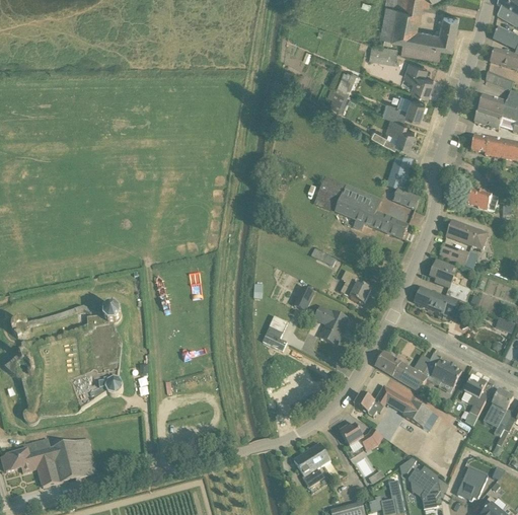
[(395,0),(395,4),(385,3),(379,33),(402,39),(400,50),(438,57),(440,45),(451,47),(457,16),(443,13),(439,31),(421,28),(415,27),(420,2),(428,4),(429,0),(395,0)]
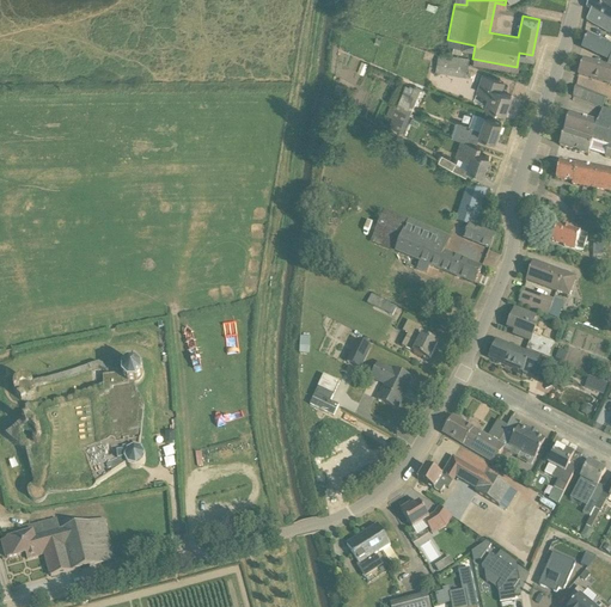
[(587,0),(586,5),(590,6),(586,17),(610,30),(610,0),(587,0)]
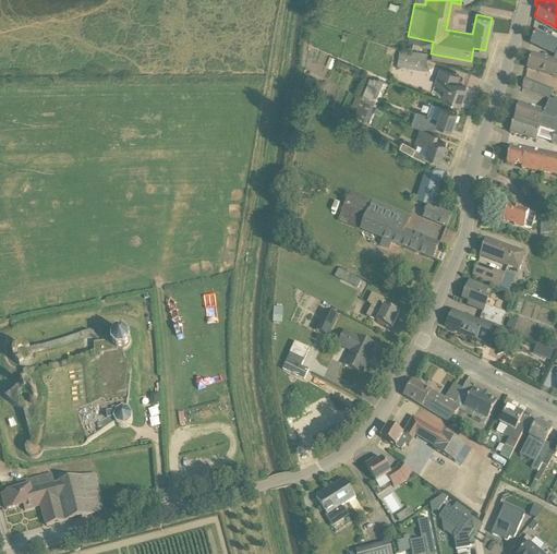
[(556,50),(554,57),(556,58),(556,38),(535,28),(530,39),(544,47),(548,46),(556,50)]
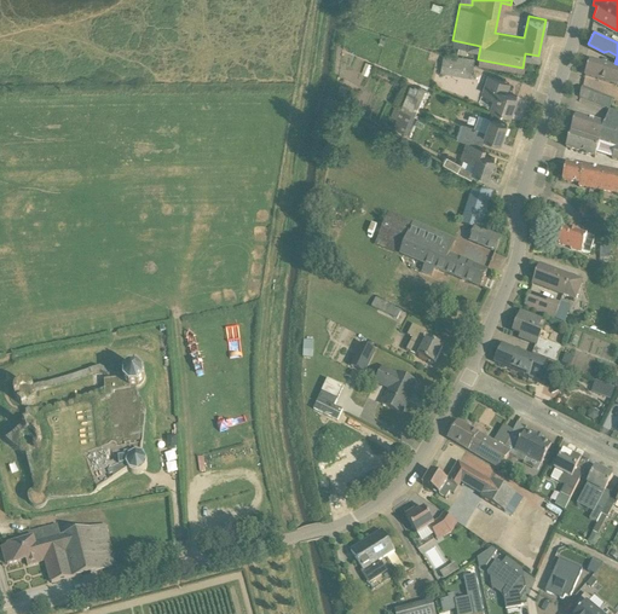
[(473,54),(443,50),(440,68),(471,73),(473,54)]
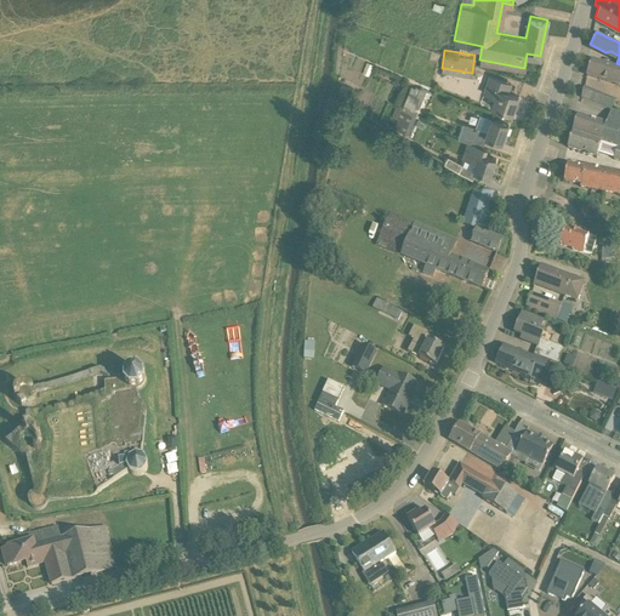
[(619,83),(619,78),(619,64),(616,63),(591,56),(585,72),(619,83)]
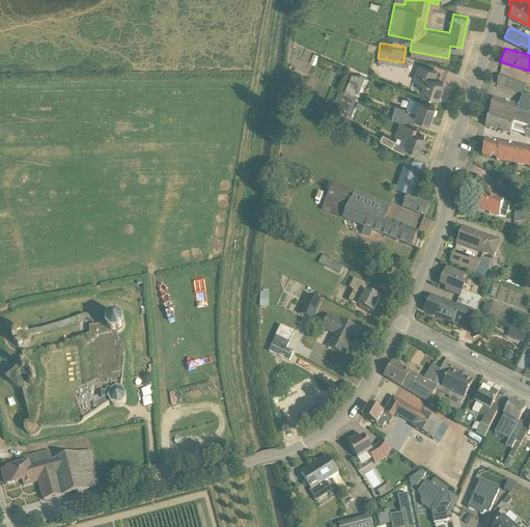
[(428,74),(430,66),(431,66),(417,61),(412,76),(422,79),(420,88),(437,94),(443,79),(428,74)]
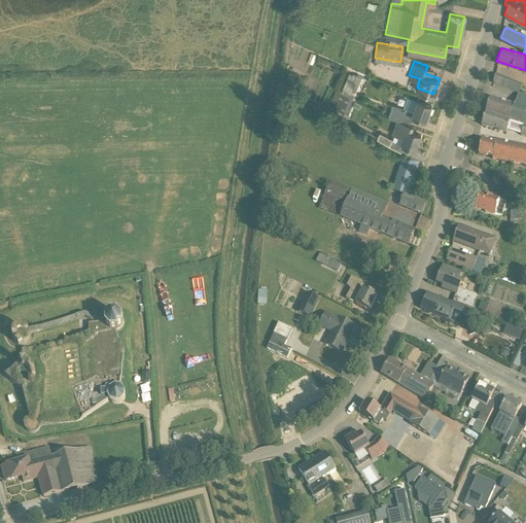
[(352,95),(358,80),(360,73),(355,70),(352,77),(346,75),(340,90),(352,95)]
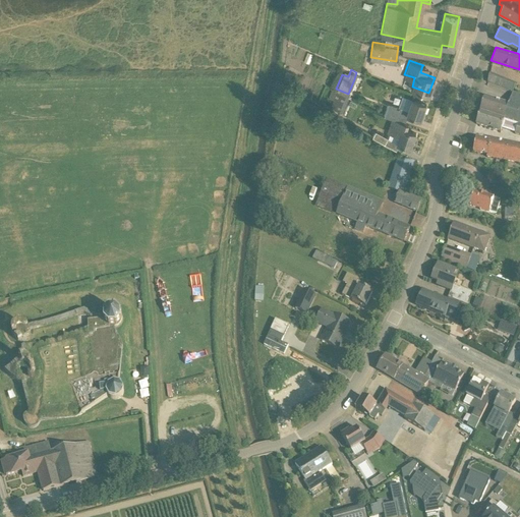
[(488,71),(486,79),(510,89),(511,89),(514,79),(496,72),(488,71)]
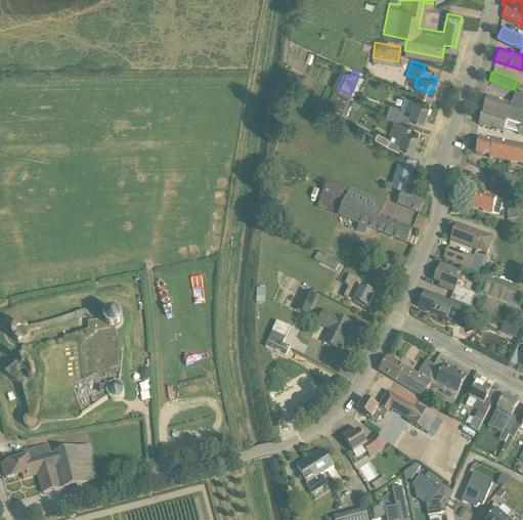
[(350,94),(338,89),(334,86),(328,101),(345,109),(350,94)]
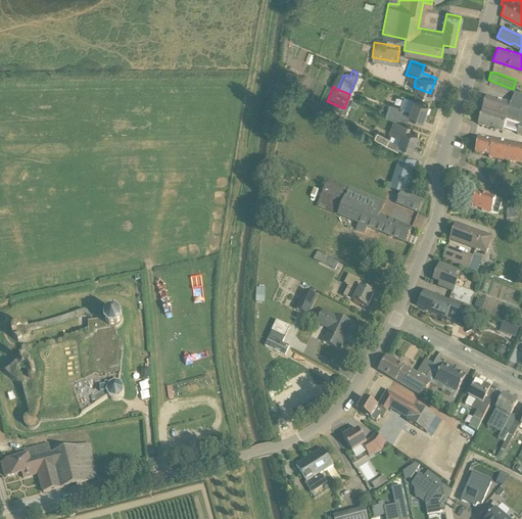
[(521,92),(513,89),(513,93),(510,101),(485,94),(481,108),(521,120),(521,92)]
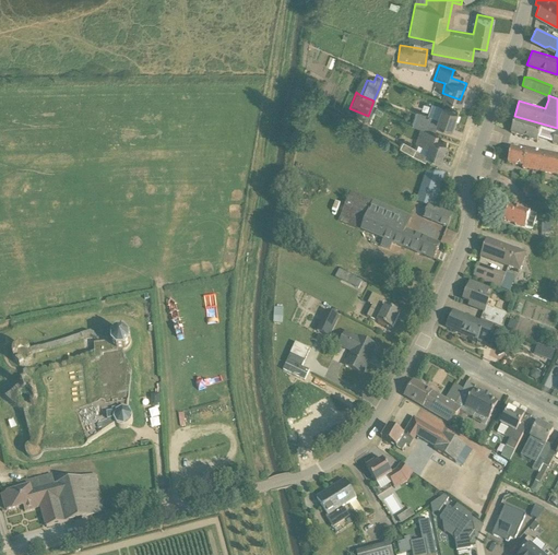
[(456,108),(441,103),(431,99),(427,111),(416,107),(412,120),(420,124),(434,128),(437,120),(451,125),(456,108)]
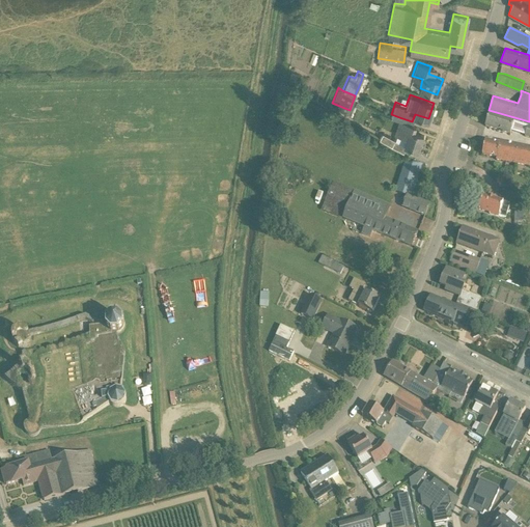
[(513,119),(489,111),(484,123),(509,131),(513,119)]
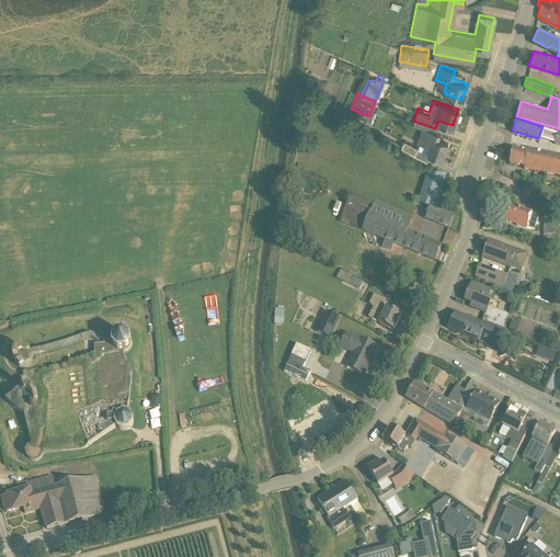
[(438,129),(435,128),(422,124),(416,140),(420,141),(419,145),(404,137),(401,144),(425,157),(429,151),(442,156),(447,140),(436,136),(438,129)]
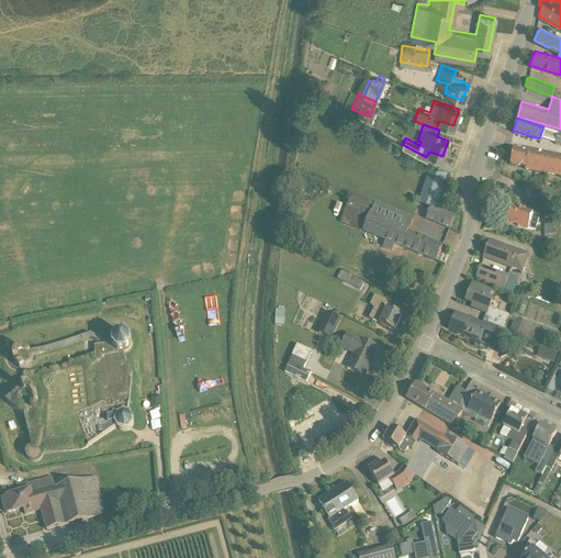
[(560,153),(528,146),(527,149),(513,146),(509,160),(525,164),(524,166),(560,173),(560,153)]
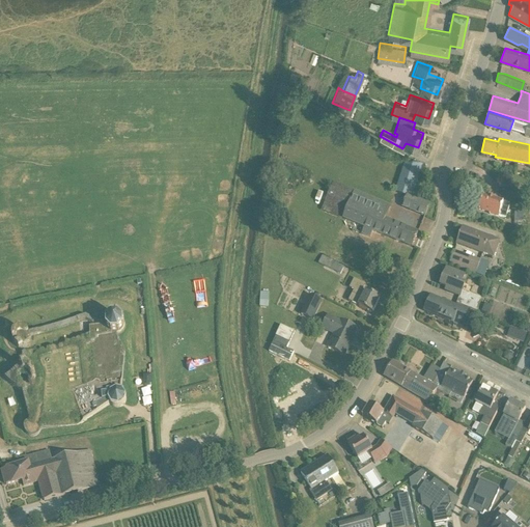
[(389,203),(374,198),(354,187),(333,177),(321,206),(364,224),(361,230),(369,233),(372,227),(387,233),(386,234),(387,236),(388,233),(412,244),(417,229),(384,217),(389,203)]
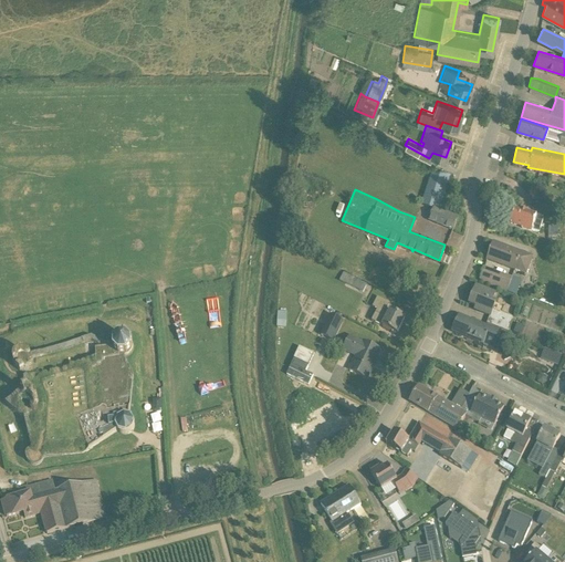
[(457,215),(438,207),(432,205),(428,218),(452,227),(457,215)]
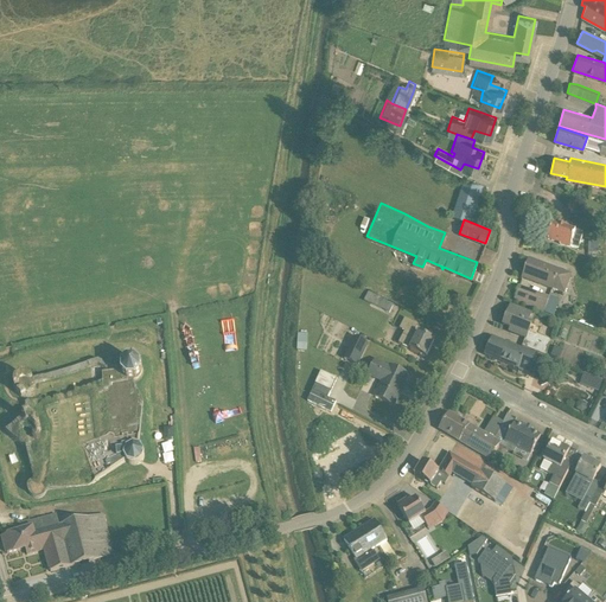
[(582,229),(574,226),(552,219),(547,236),(559,239),(559,241),(569,244),(569,243),(578,245),(582,229)]
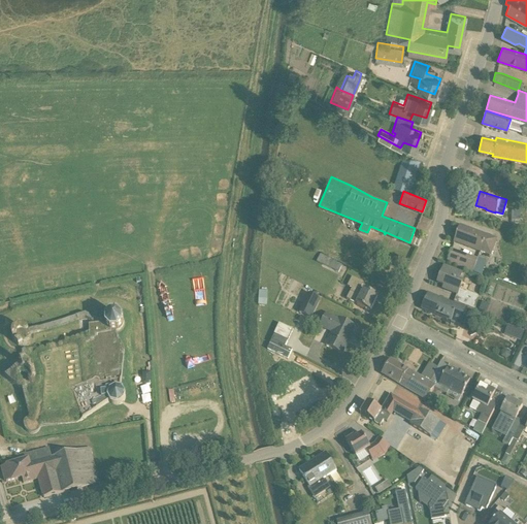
[(519,206),(511,206),(511,220),(520,220),(520,217),(519,217),(519,206)]
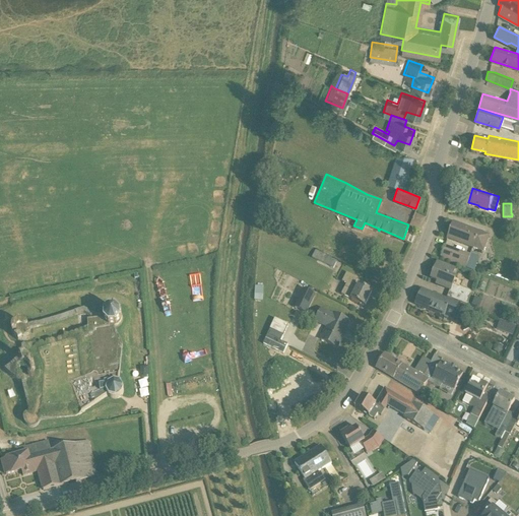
[(489,233),(474,228),(473,229),(452,219),(446,236),(482,249),(489,233)]
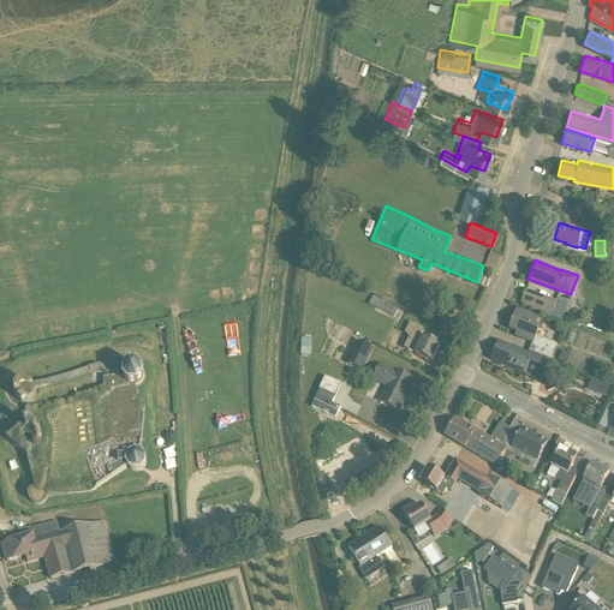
[(555,298),(524,287),(519,301),(550,312),(555,298)]
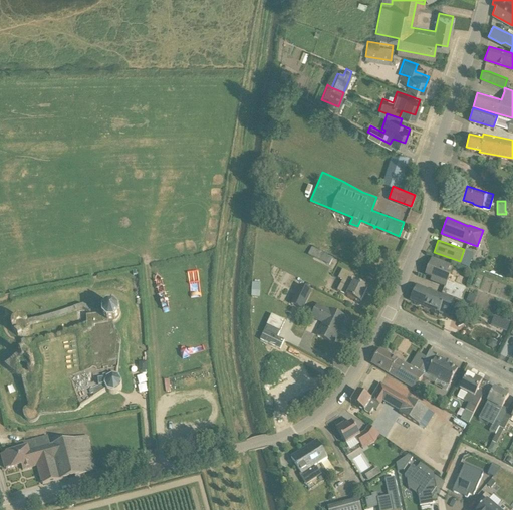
[(311,244),(307,251),(329,262),(332,255),(311,244)]
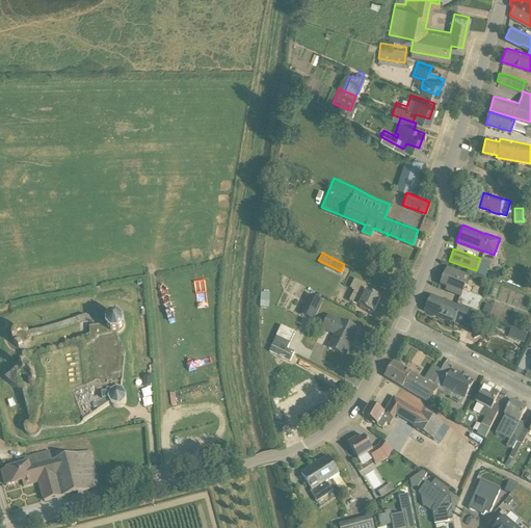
[(481,296),(462,289),(466,283),(461,281),(465,272),(447,265),(440,283),(452,287),(450,290),(460,294),(457,301),(476,309),(481,296)]
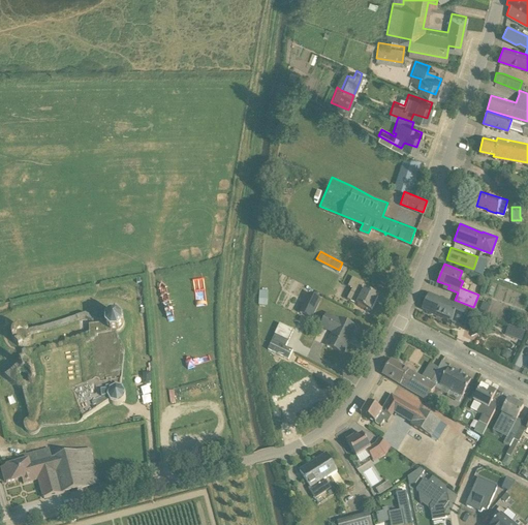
[(378,295),(364,287),(367,281),(351,274),(346,284),(351,287),(346,297),(358,302),(358,303),(371,309),(378,295)]
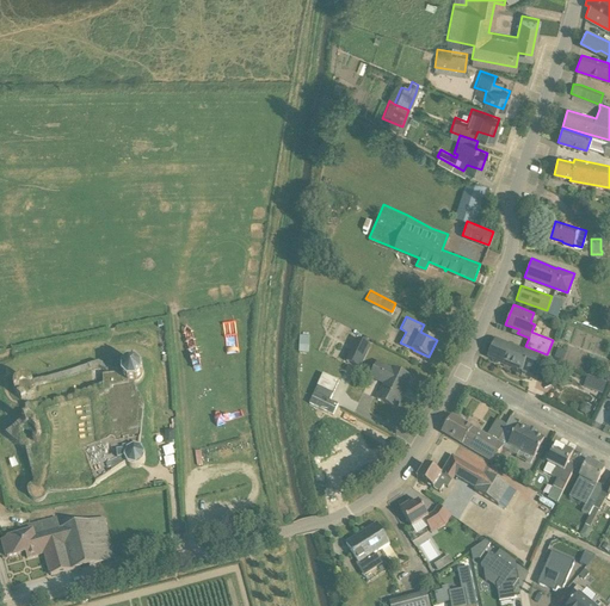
[(309,333),(300,332),(299,348),(308,350),(309,333)]
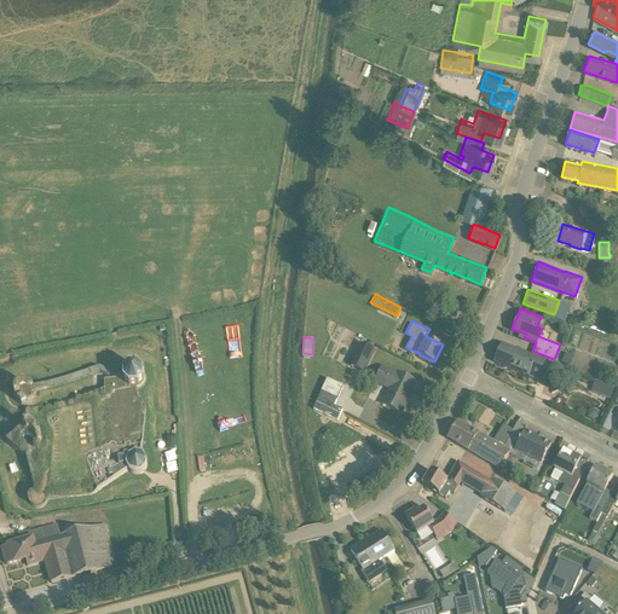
[(374,347),(361,340),(350,361),(363,369),(374,347)]
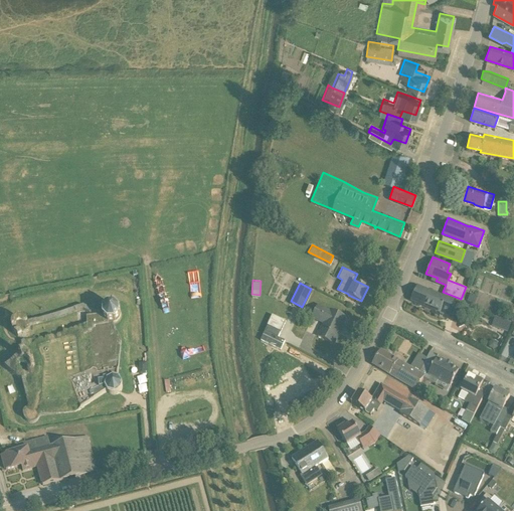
[(416,285),(410,299),(440,311),(441,307),(450,311),(455,300),(416,285)]
